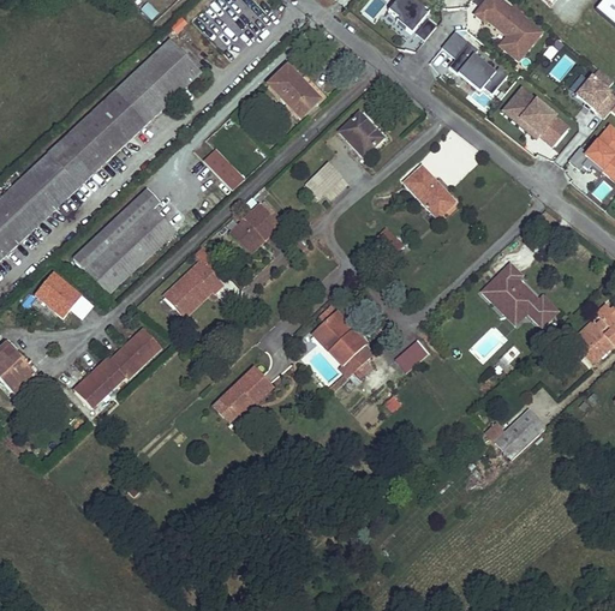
[(143,0),(138,9),(153,18),(159,9),(147,0),(143,0)]
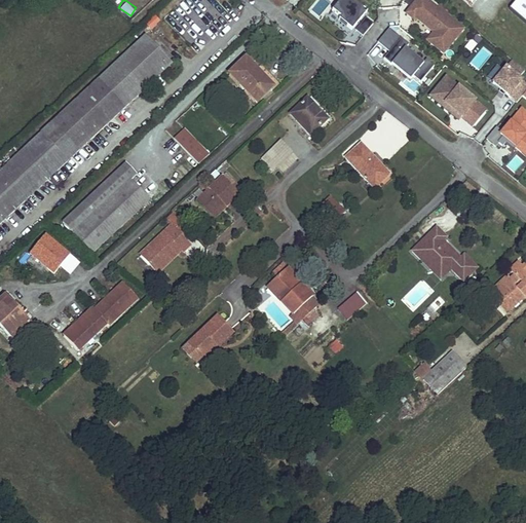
[(329,14),(352,30),(368,7),(358,0),(339,0),(329,14)]
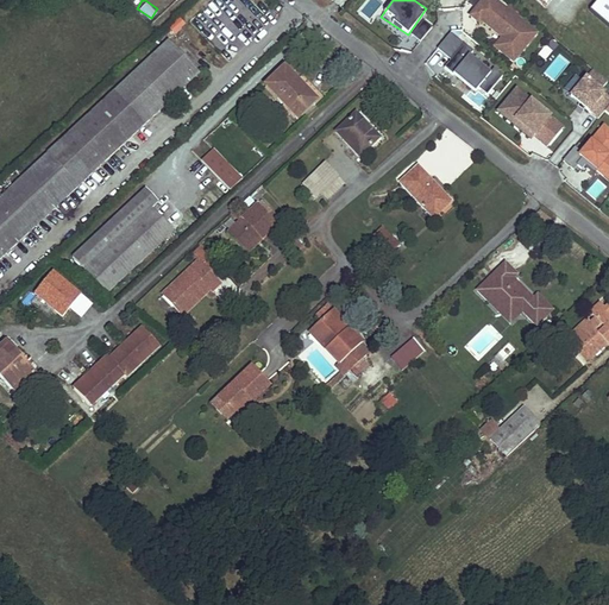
[(497,36),(491,44),(515,62),(539,29),(498,0),(477,0),(468,13),(497,36)]
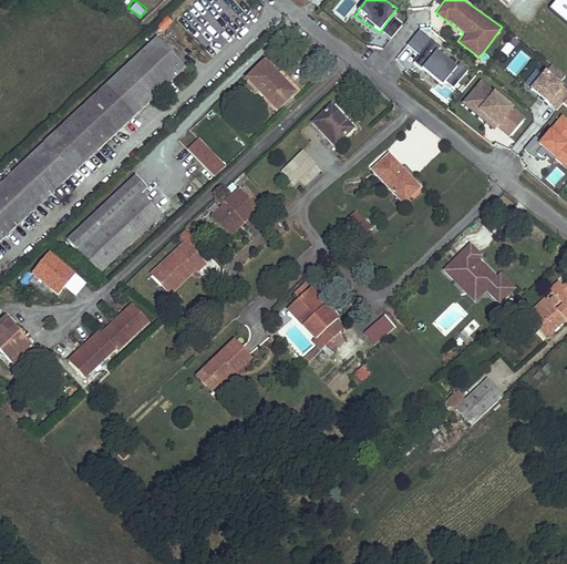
[(566,24),(566,0),(555,0),(548,8),(566,24)]
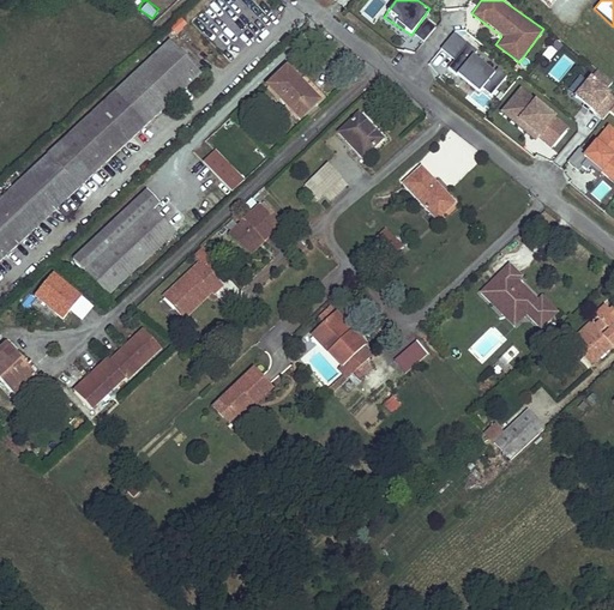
[(414,31),(423,38),(438,22),(428,14),(414,31)]
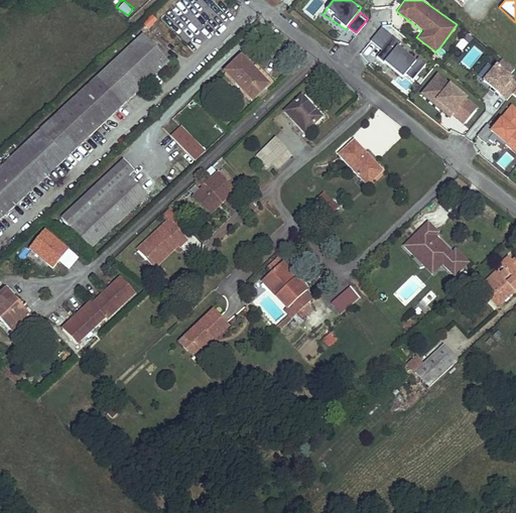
[(397,45),(401,39),(380,25),(363,52),(411,84),(424,62),(397,45)]
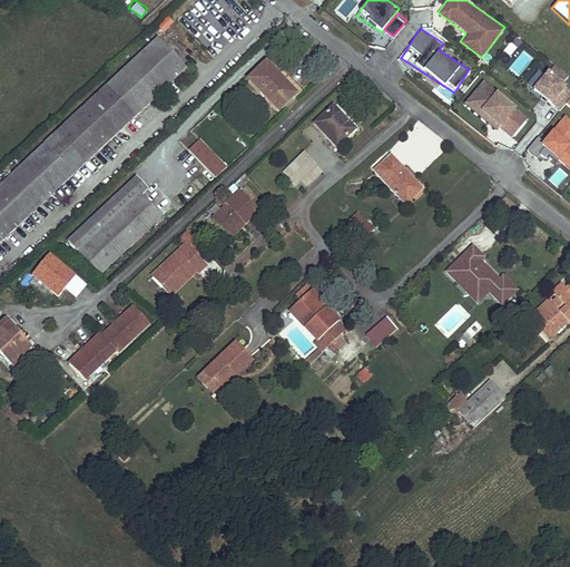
[(0,240),(186,67),(157,37),(0,183),(0,240)]
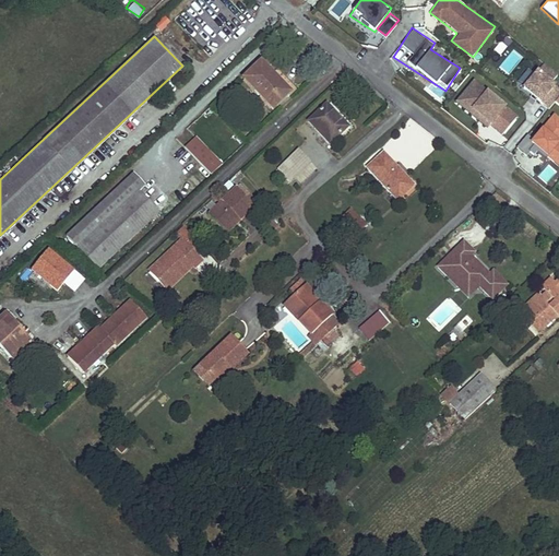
[(277,78),(261,60),(244,77),(273,107),(289,91),(277,78)]
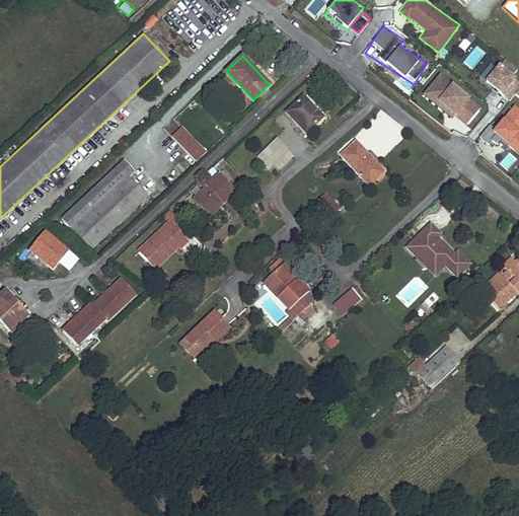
[(272,81),(261,70),(257,72),(269,84),(272,81)]
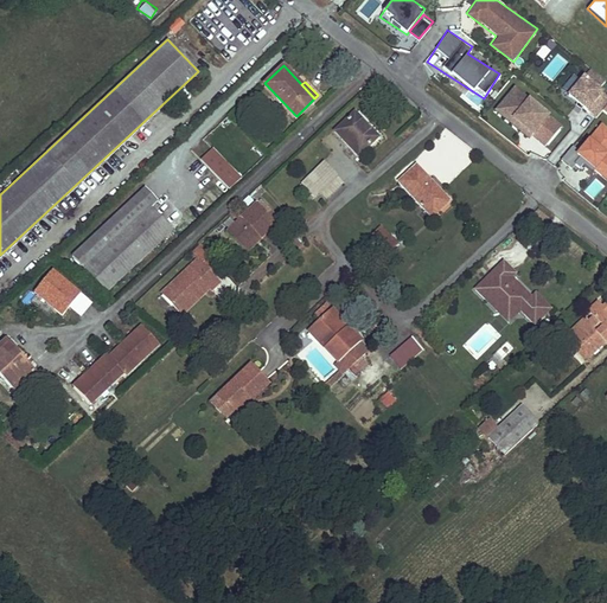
[(496,107),(543,148),(563,124),(516,84),(496,107)]
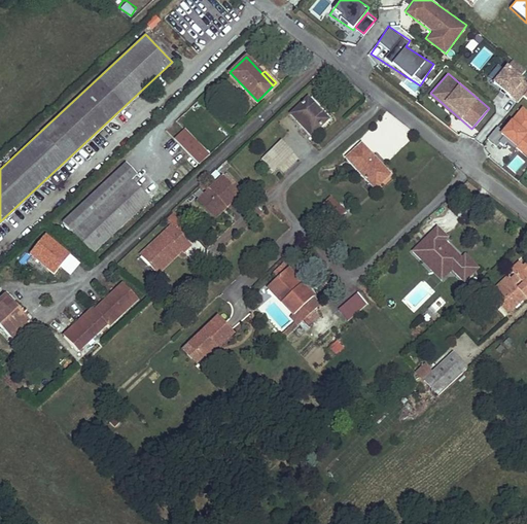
[(518,96),(526,84),(526,80),(525,79),(515,92),(518,96)]
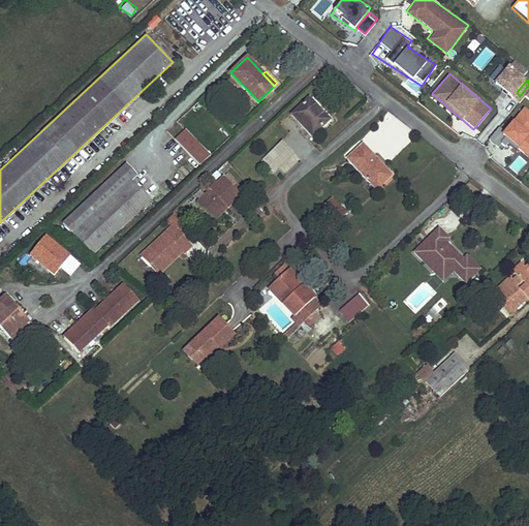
[(329,118),(308,97),(291,113),(312,133),(329,118)]
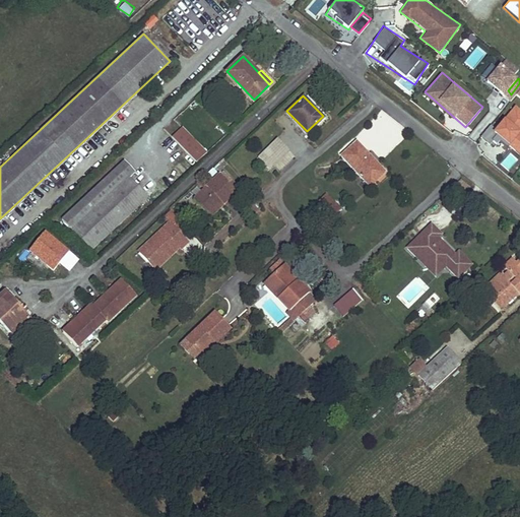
[(492,132),(519,154),(519,153),(519,108),(516,104),(492,132)]
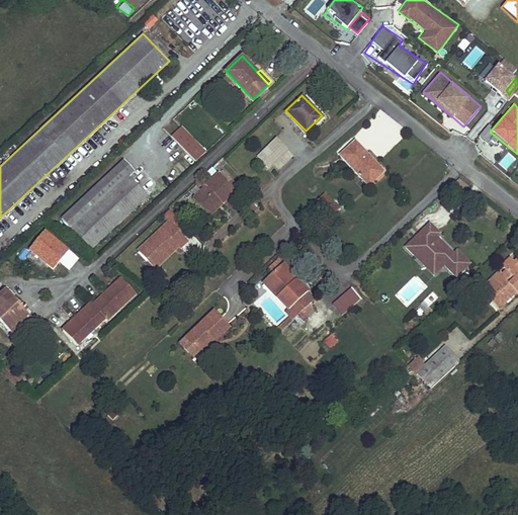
[(194,160),(206,150),(183,123),(171,134),(194,160)]
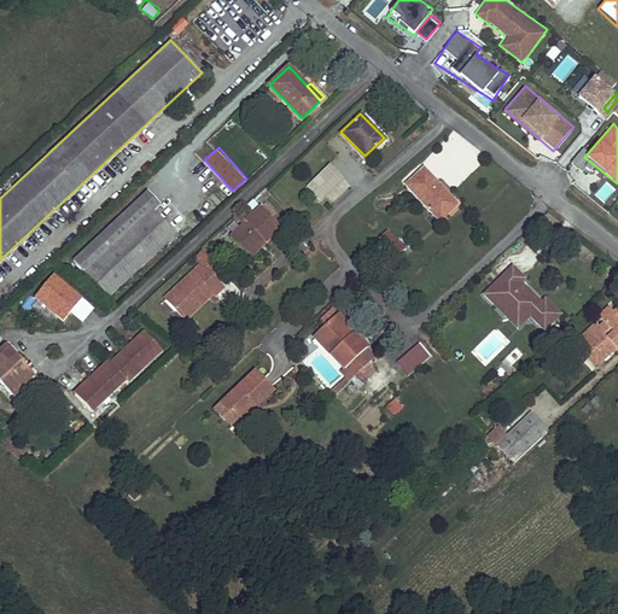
[(343,177),(330,163),(308,185),(321,198),(326,193),(343,177)]
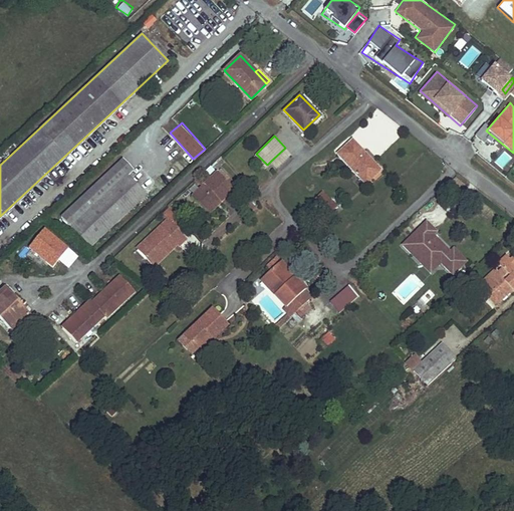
[(380,167),(352,138),(337,152),(365,182),(380,167)]
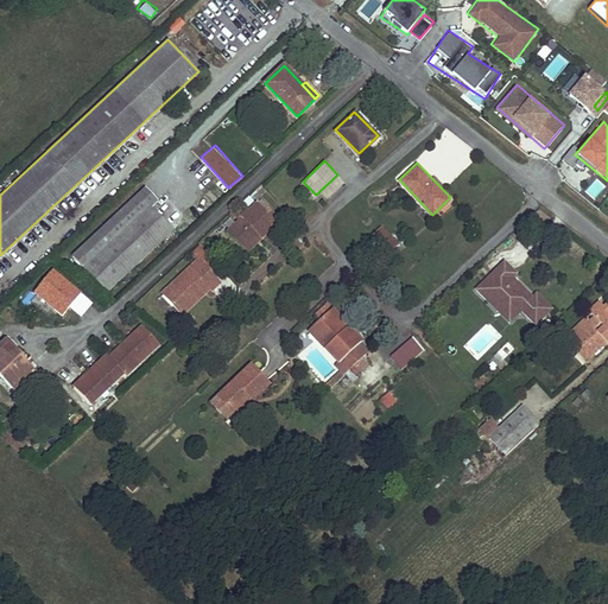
[(343,182),(337,175),(321,190),(327,197),(343,182)]
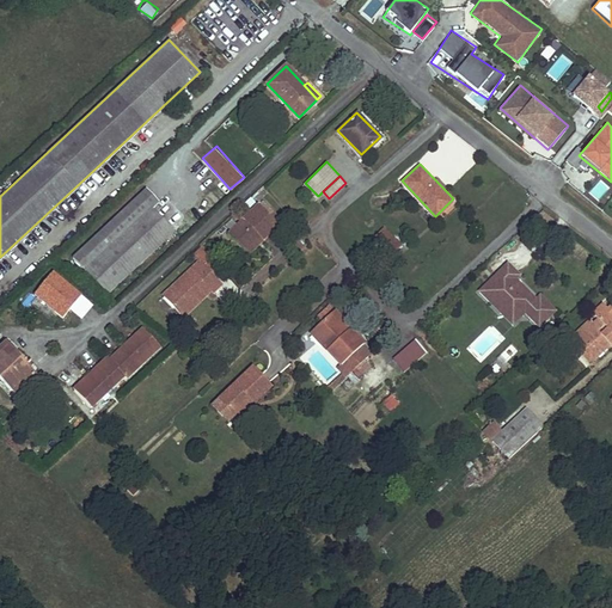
[(160,200),(147,186),(73,256),(108,293),(175,231),(153,208),(160,200)]
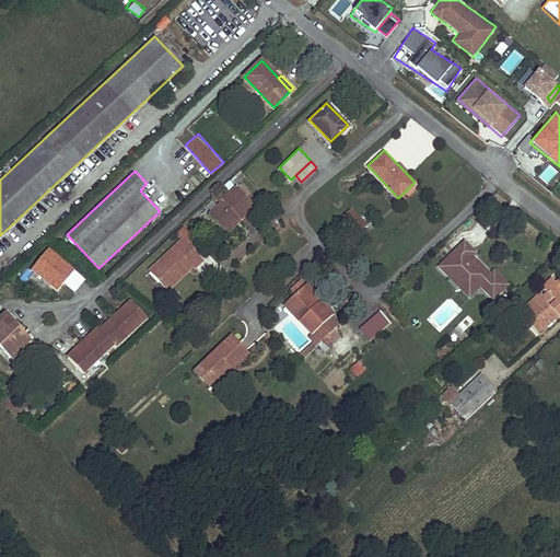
[(235,187),(253,206),(258,201),(241,182),(235,187)]
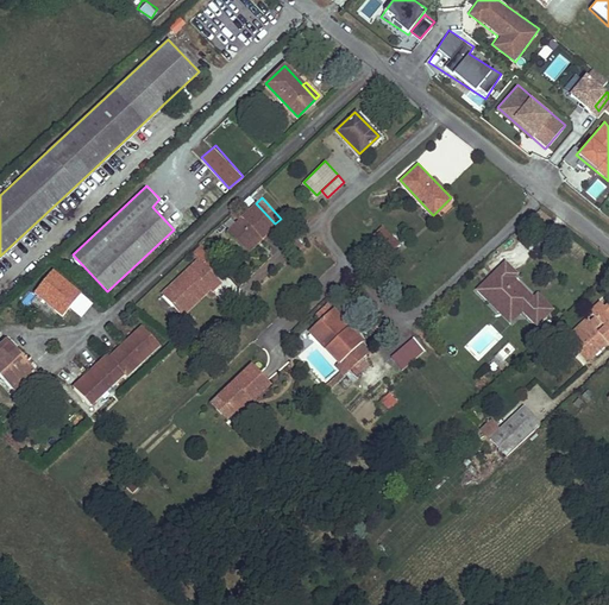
[(275,224),(256,203),(228,229),(244,247),(258,234),(262,237),(275,224)]
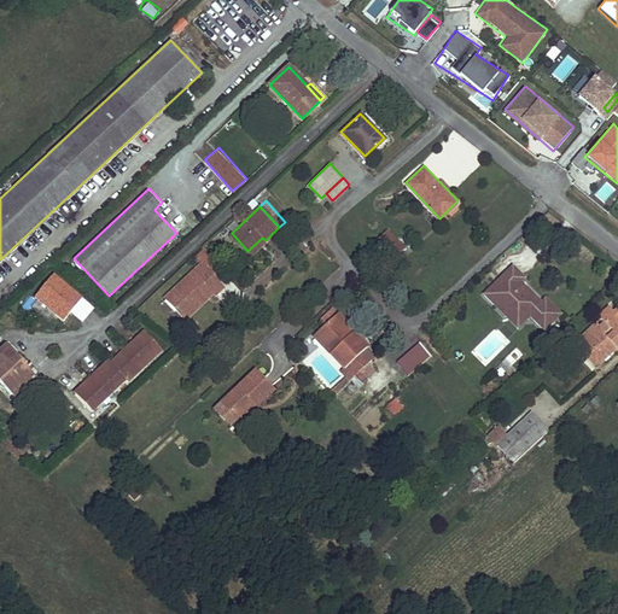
[(403,244),(386,229),(379,237),(396,252),(403,244)]
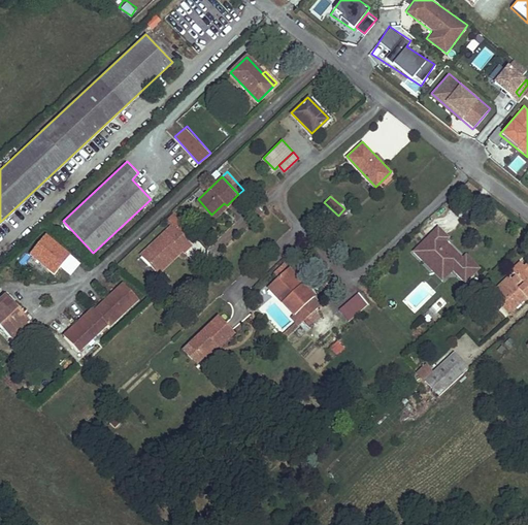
[(227,205),(224,203),(211,215),(215,218),(227,205)]
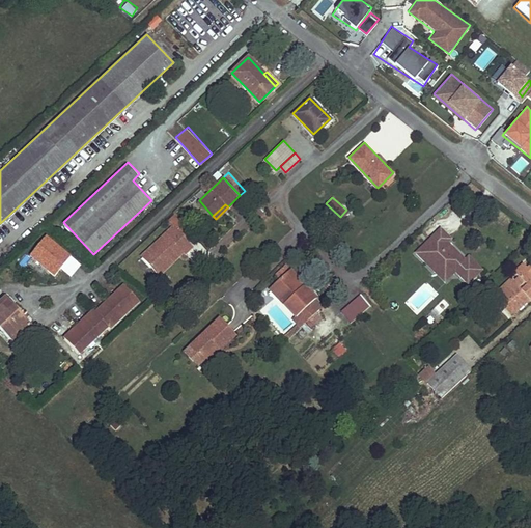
[(188,229),(178,219),(172,225),(183,235),(188,229)]
